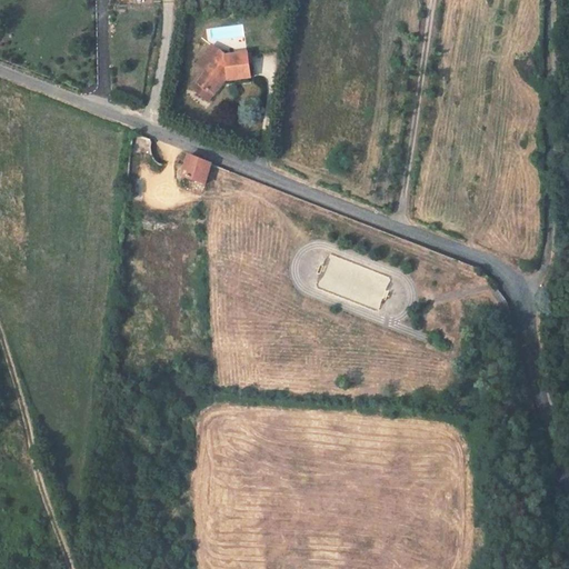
[(229,59),(222,53),(207,71),(211,75),(201,86),(217,99),(227,87),(227,80),(232,80),(232,83),(253,81),(251,57),(229,59)]
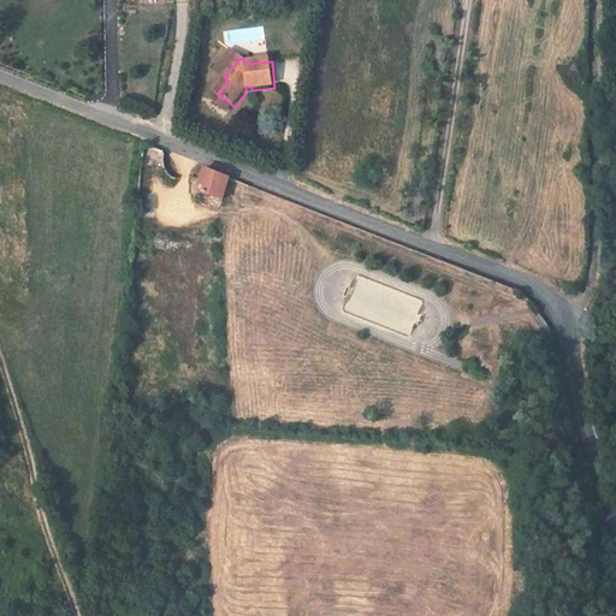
[(229,81),(224,77),(208,96),(230,113),(235,107),(218,93),(229,81)]
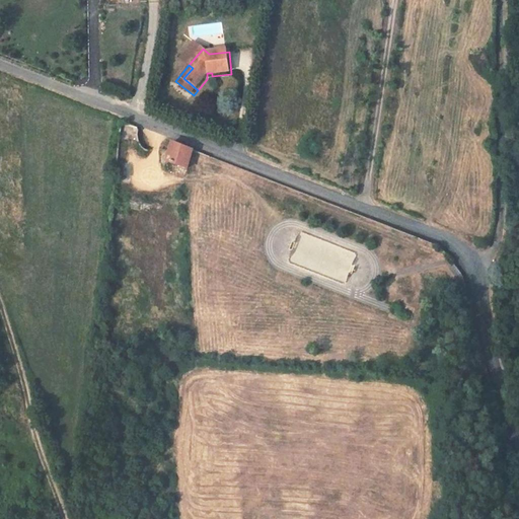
[(138,140),(140,131),(125,125),(123,140),(142,148),(138,140)]
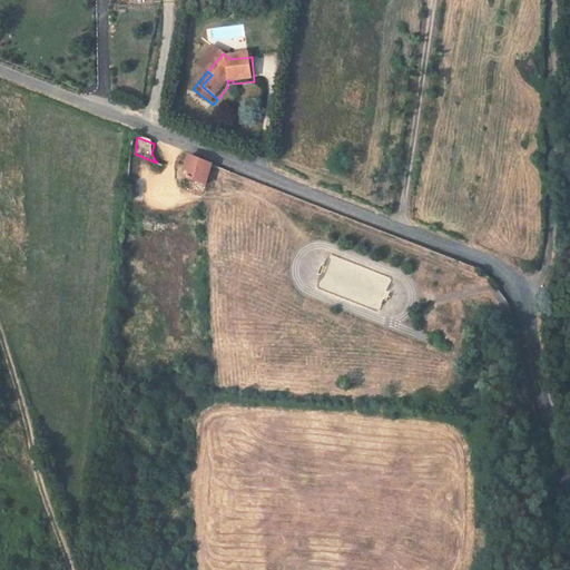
[(187,156),(180,176),(205,185),(212,164),(187,156)]
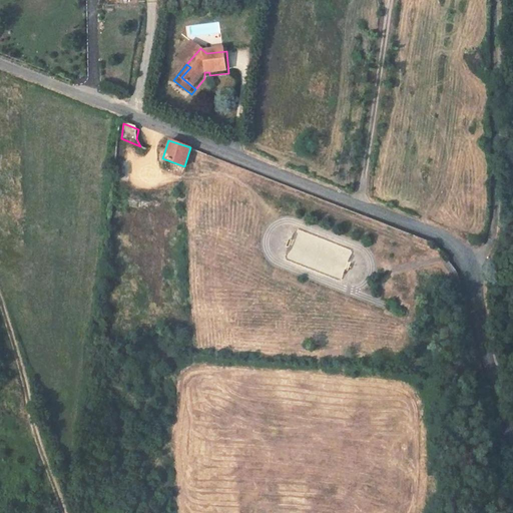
[(119,150),(118,159),(126,161),(127,153),(119,150)]
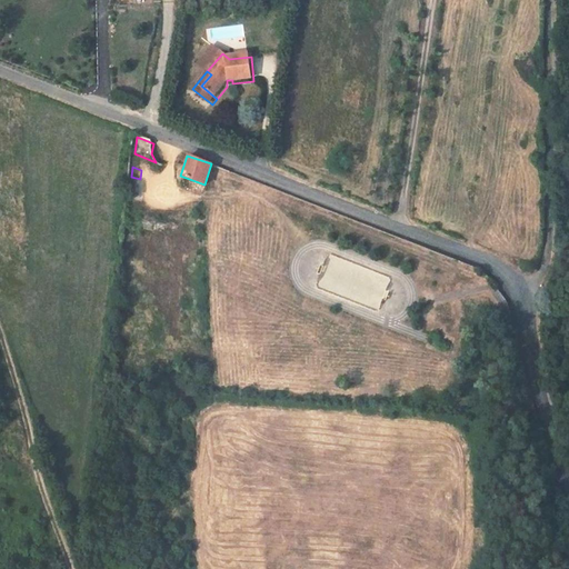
[(379,308),(390,276),(331,256),(320,288),(379,308)]
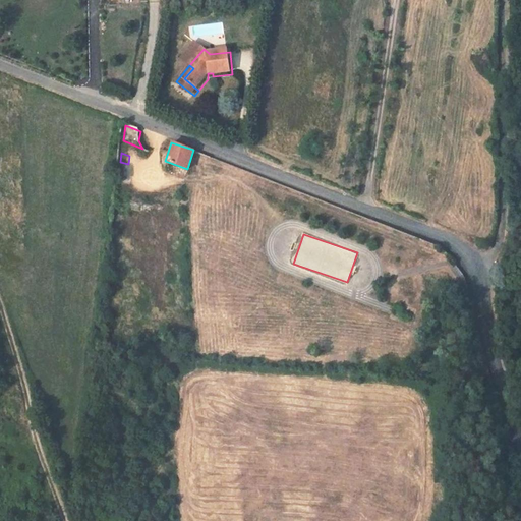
All buildings are outlined.
